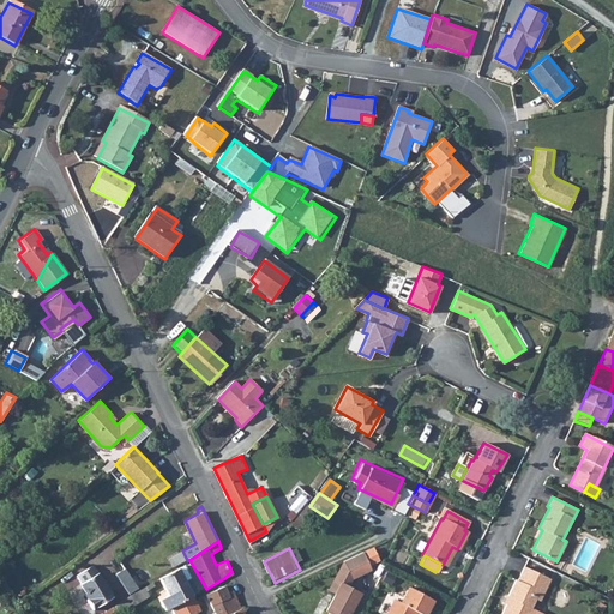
[(82,583),(97,573),(92,566),(77,576),(82,583)]
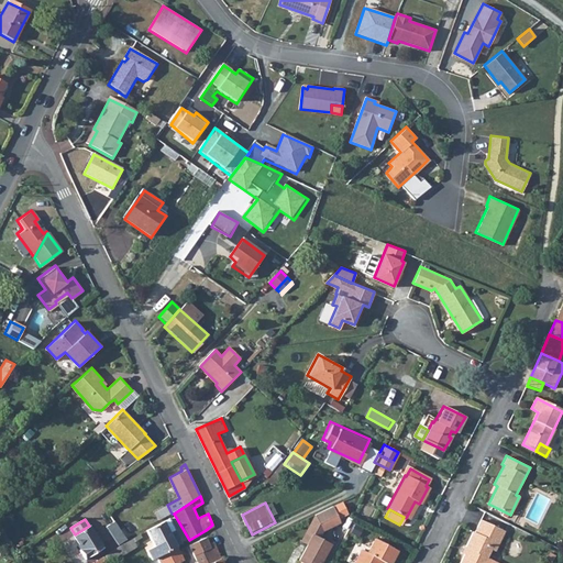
[(177,547),(180,544),(183,541),(170,519),(147,531),(154,545),(146,550),(152,560),(157,558),(177,547)]
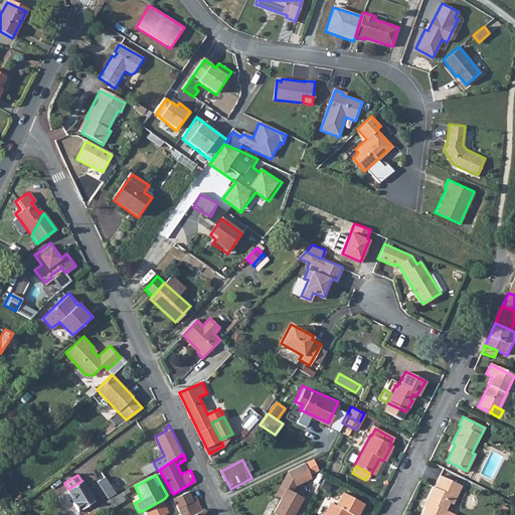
[(424,500),(427,501),(419,514),(454,514),(445,510),(449,502),(453,504),(461,486),(441,475),(435,486),(433,485),(424,500)]
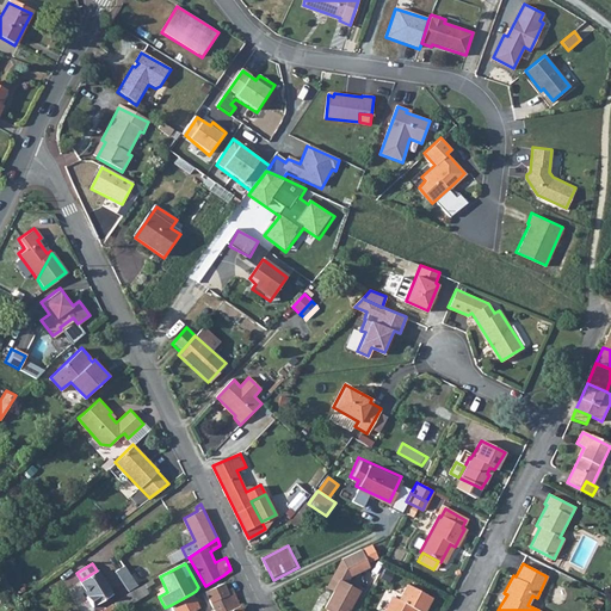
[(115,571),(128,591),(136,585),(124,565),(115,571)]
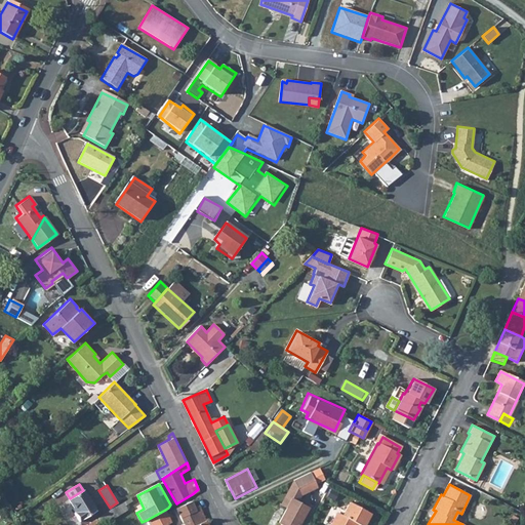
[(70,498),(69,499),(77,511),(74,513),(79,521),(96,510),(84,489),(83,490),(70,498)]
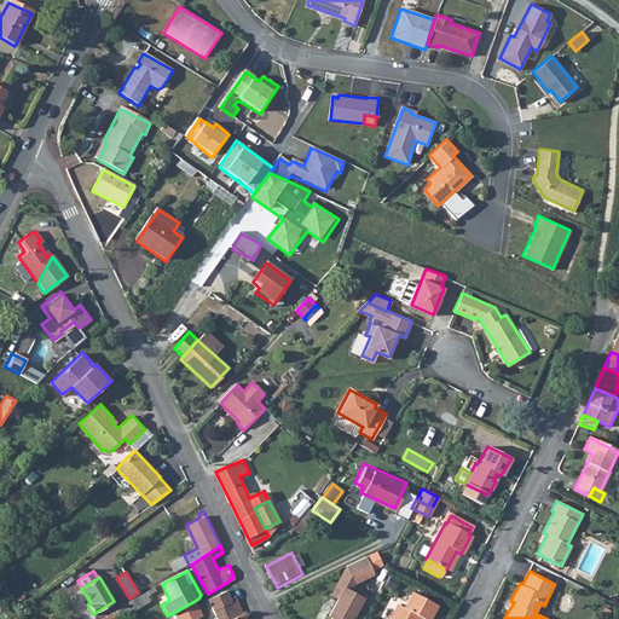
[(329,617),(331,618),(350,618),(364,594),(348,585),(329,617)]
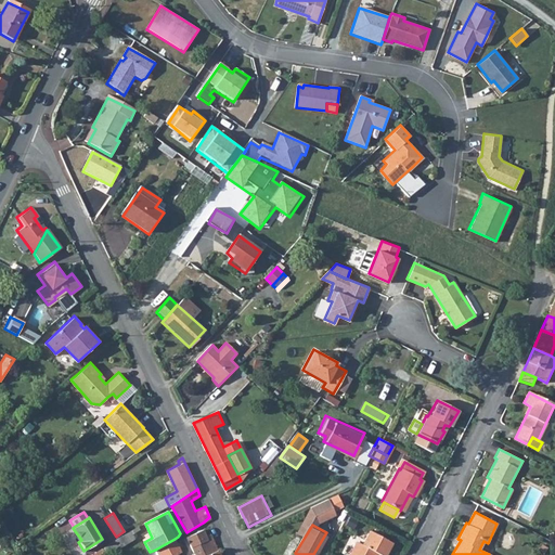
[(195,554),(205,554),(218,549),(215,543),(215,542),(214,542),(213,542),(210,538),(208,539),(203,529),(186,538),(195,554)]
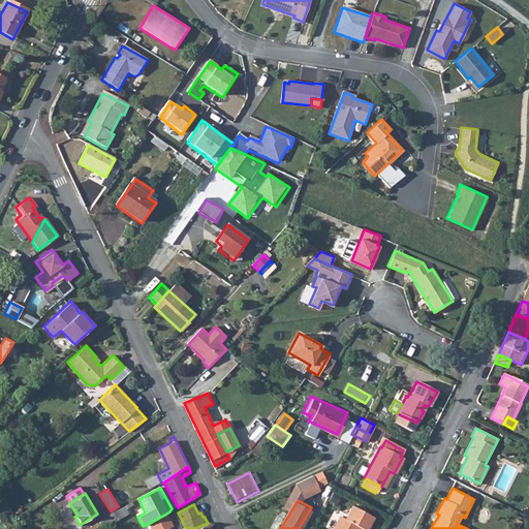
[(343,519),(338,517),(331,528),(355,528),(356,528),(359,528),(365,528),(372,518),(350,506),(343,519)]
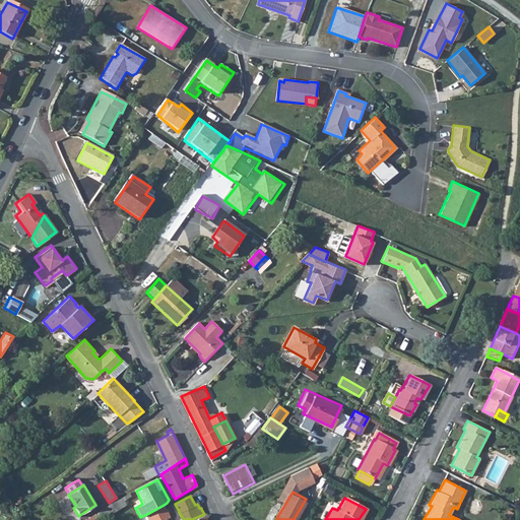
[(145,515),(147,519),(165,519),(168,519),(171,517),(166,508),(164,505),(145,515)]
